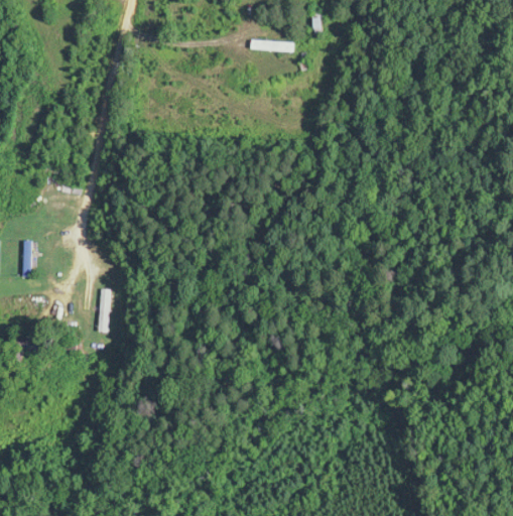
[(324,7),(314,7),(314,32),(324,32),(324,7)]
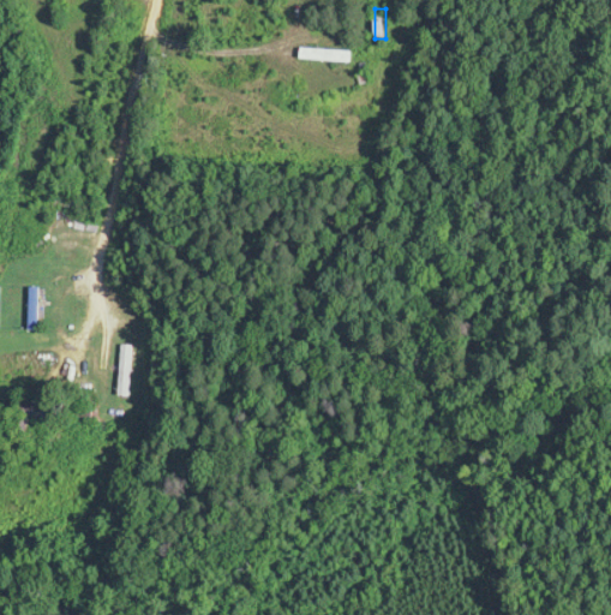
[(300,60),(351,60),(351,48),(300,48),(300,60)]
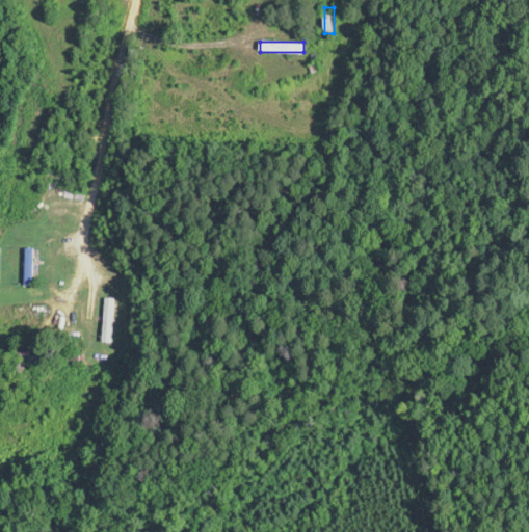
[(33,247),(25,247),(25,285),(33,285),(33,247)]
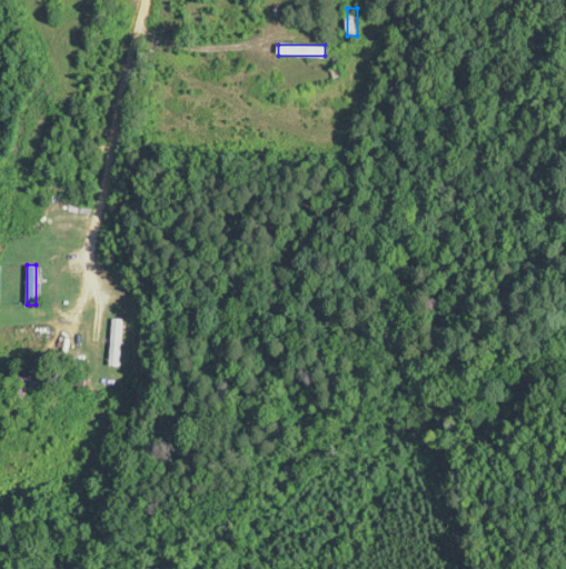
[(108,366),(120,366),(122,318),(110,317),(108,366)]
